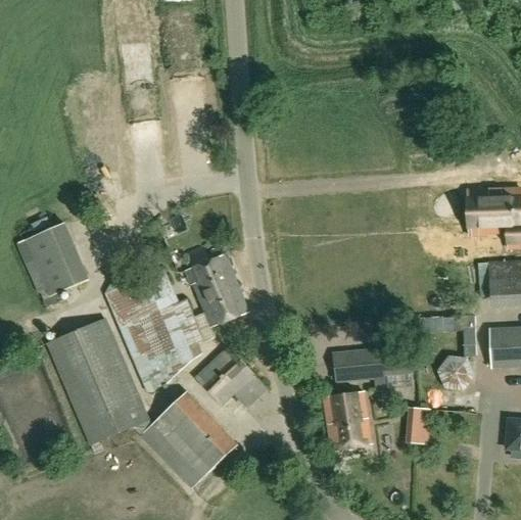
[(518,189),(472,190),(472,228),(518,226),(518,189)]
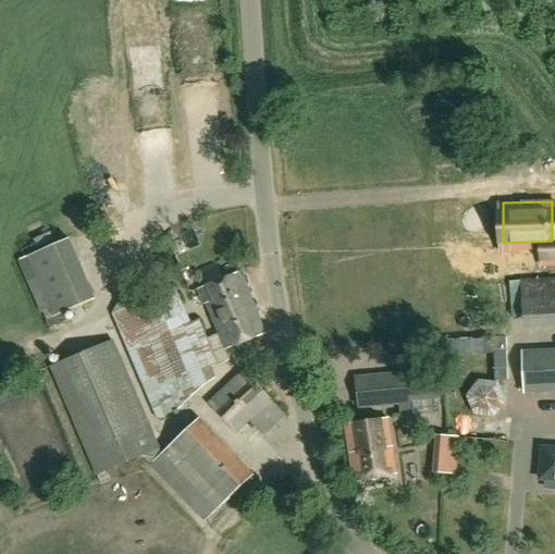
[(28,251),(50,317),(103,299),(82,234),(28,251)]
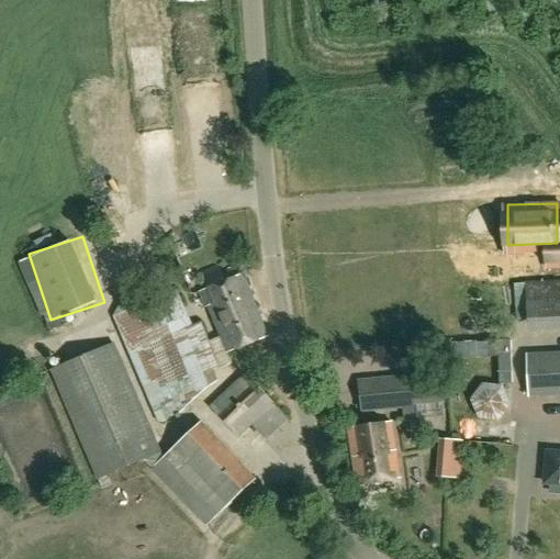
[(212,321),(254,302),(242,270),(198,289),(203,304),(205,303),(212,321)]
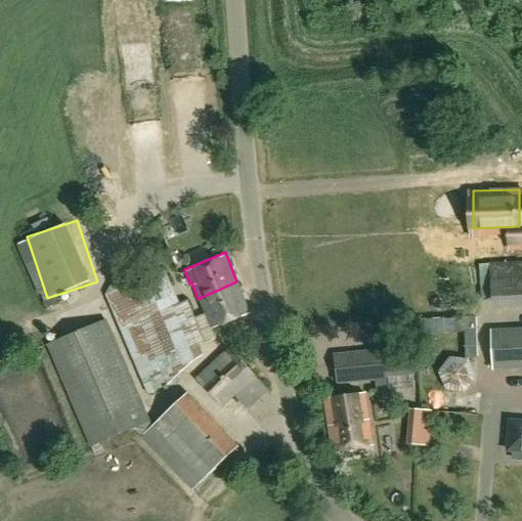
[(177,302),(163,270),(106,294),(146,391),(168,382),(202,351),(198,343),(203,341),(185,299),(177,302)]
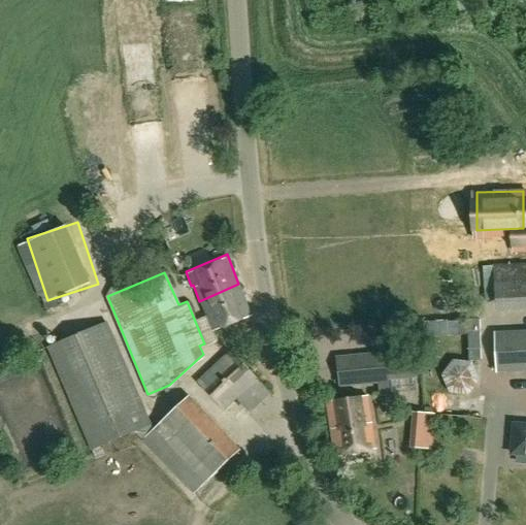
[(525,306),(525,279),(498,281),(500,308),(525,306)]
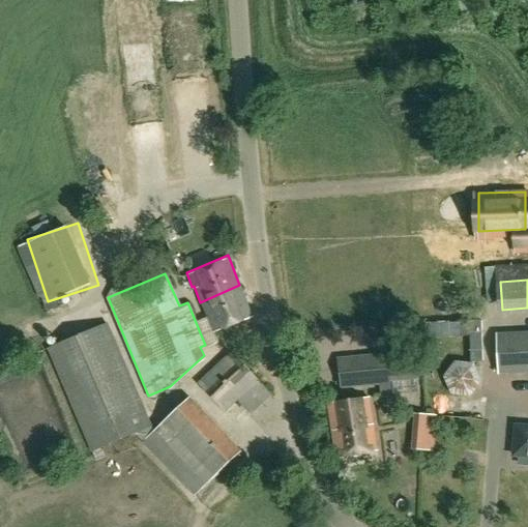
[(212,330),(251,315),(239,285),(200,302),(212,330)]
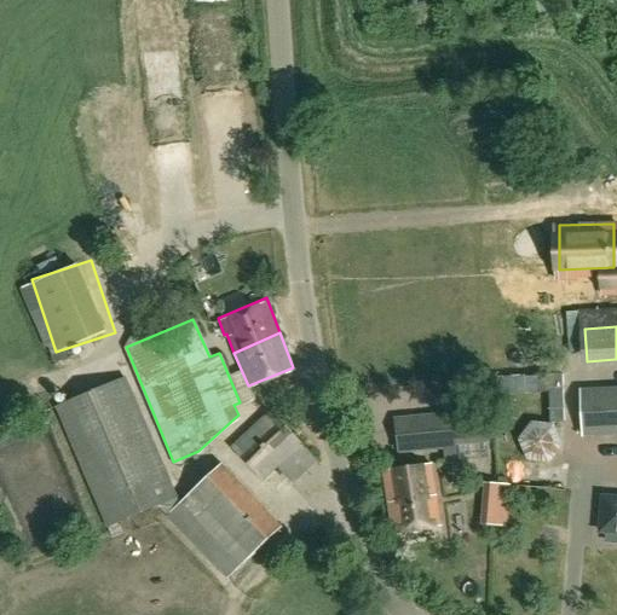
[(179,502),(174,494),(124,376),(56,404),(105,523),(156,502),(167,512),(226,574),(280,523),(220,462),(179,502)]
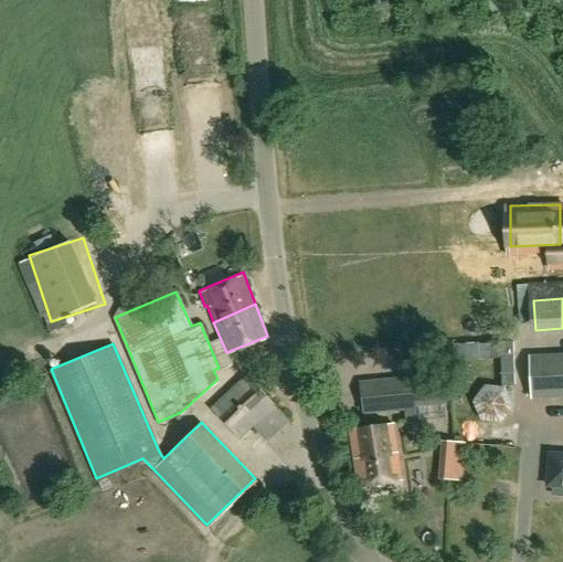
[(531,394),(562,392),(562,354),(530,356),(531,394)]
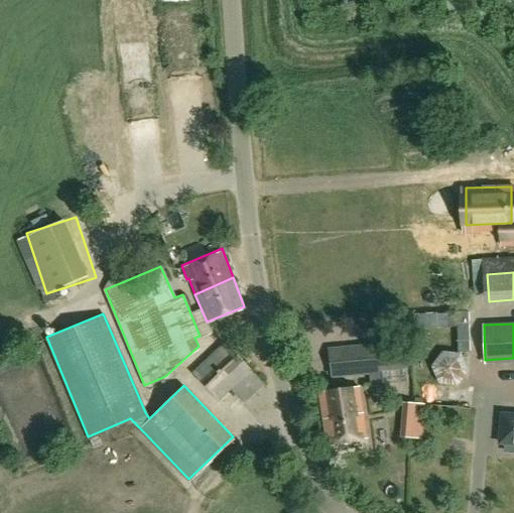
[(243,401),(262,381),(250,368),(250,367),(225,341),(193,372),(218,398),(229,387),(243,401)]
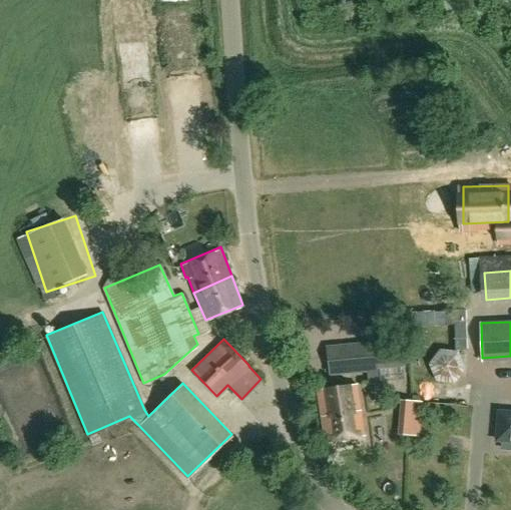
[(436,346),(448,385),(471,379),(459,339),(436,346)]
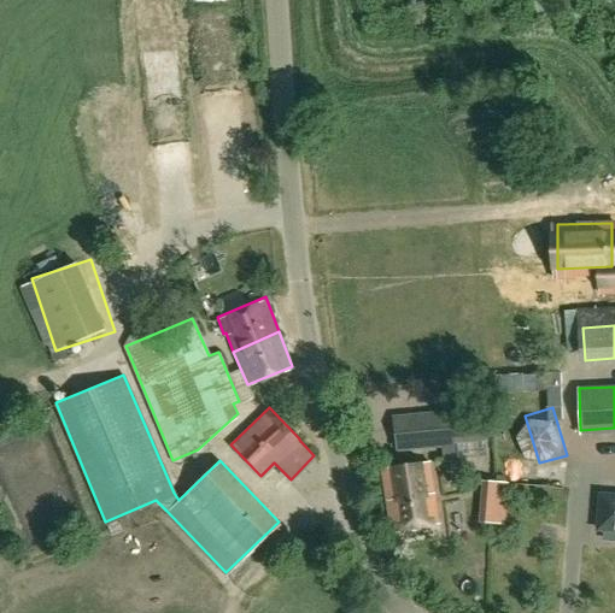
[(396,447),(439,443),(441,458),(485,453),(484,440),(481,408),(393,417),(396,447)]
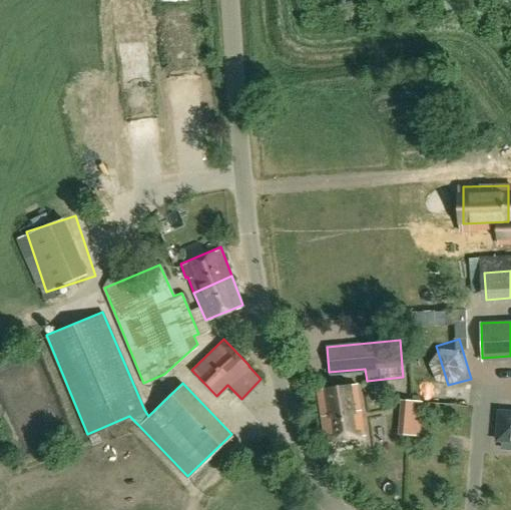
[(326,439),(365,432),(357,382),(317,389),(326,439)]
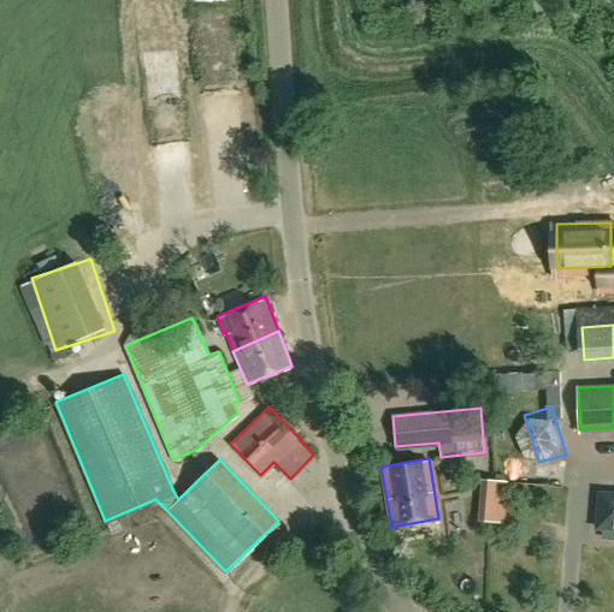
[(479,479),(477,518),(502,520),(506,479),(506,475),(502,471),(491,470),(490,480),(479,479)]
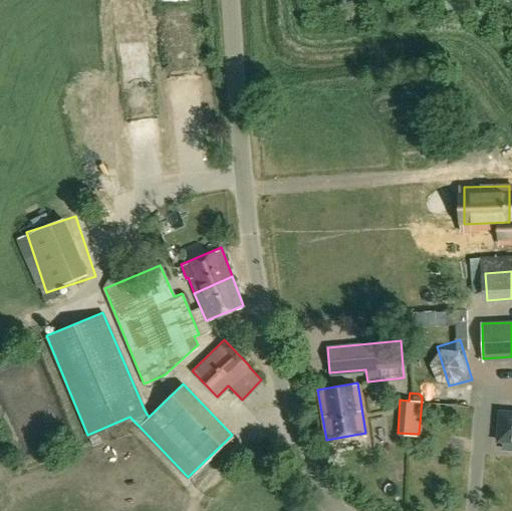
[(511,411),(498,410),(496,439),(511,440),(511,411)]
